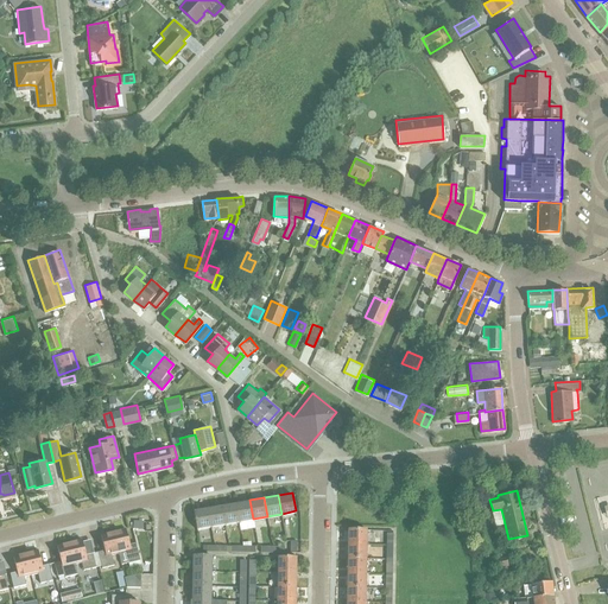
[(253,519),(249,500),(236,502),(239,520),(253,519)]
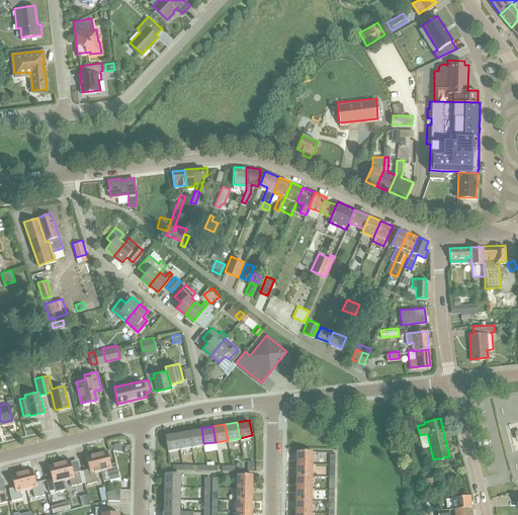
[(203,443),(201,428),(189,430),(191,445),(203,443)]
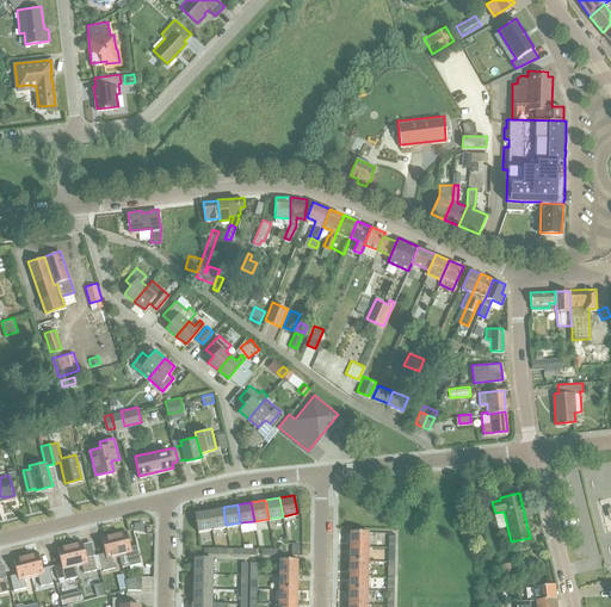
[(223,507),(209,509),(213,527),(226,525),(223,507)]
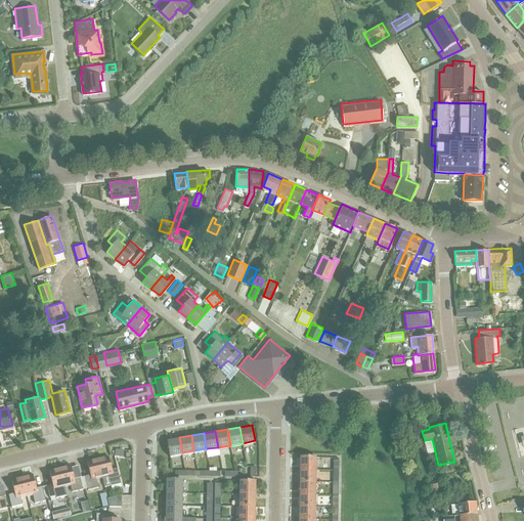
[(182,452),(179,437),(167,440),(169,456),(182,452)]
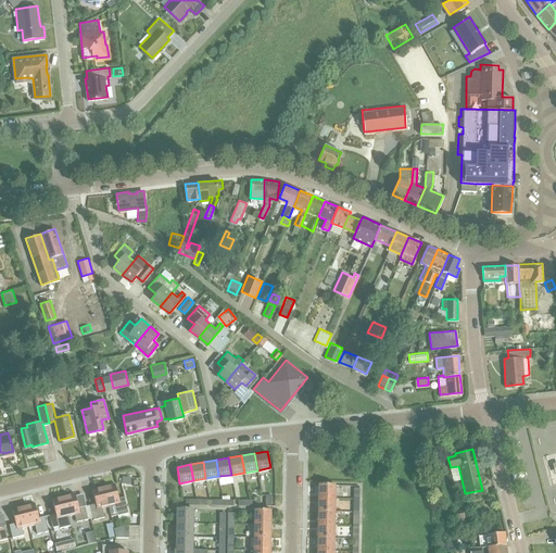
[(118,497),(115,481),(103,485),(109,504),(111,515),(117,513),(116,511),(127,508),(124,494),(118,497)]
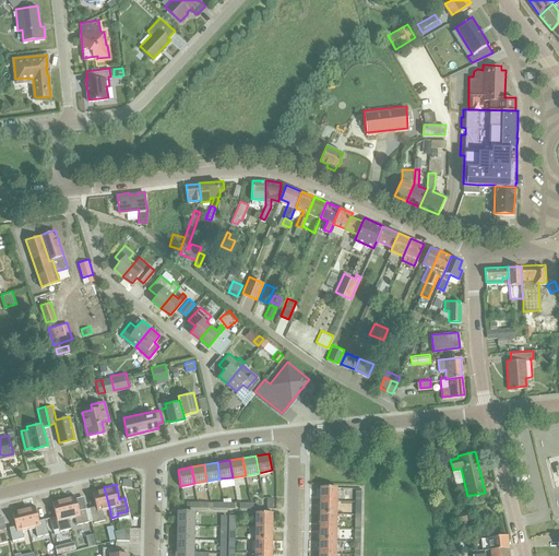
[(320,485),(320,499),(336,499),(336,486),(320,485)]
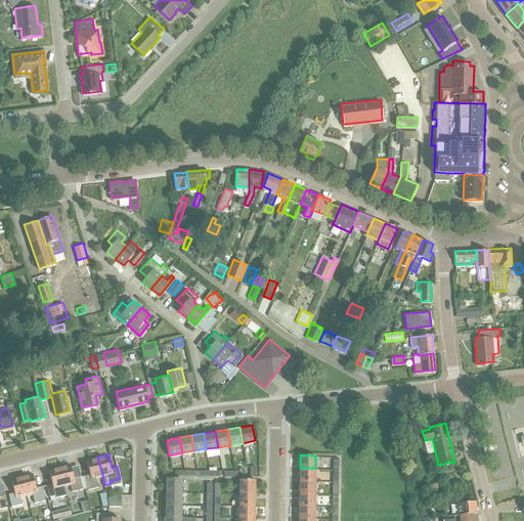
[(102,475),(97,457),(87,459),(90,473),(84,474),(88,488),(98,485),(96,477),(102,475)]
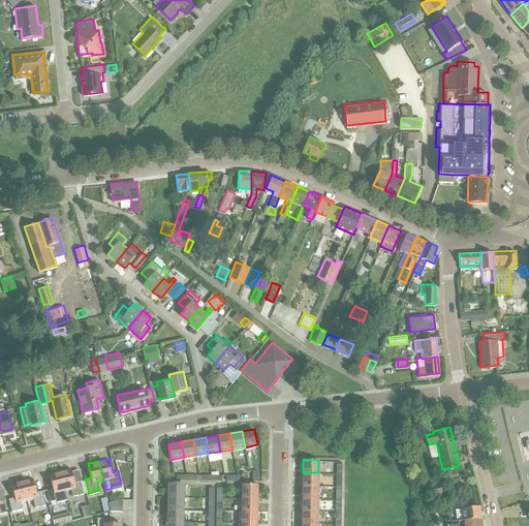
[(60,470),(65,489),(71,488),(72,495),(84,492),(80,480),(74,481),(71,467),(60,470)]
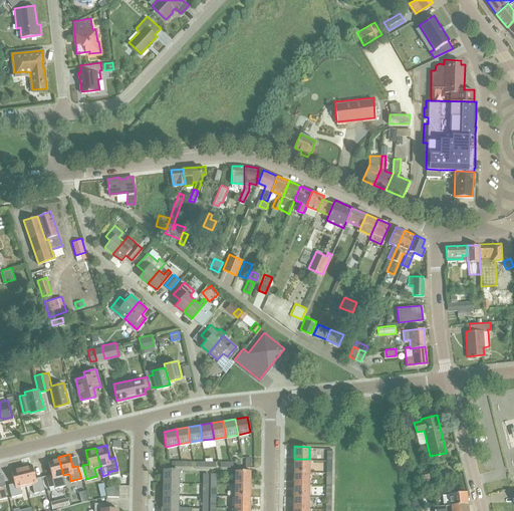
[(52,473),(45,475),(48,486),(54,485),(54,487),(65,484),(63,475),(58,457),(48,459),(52,473)]
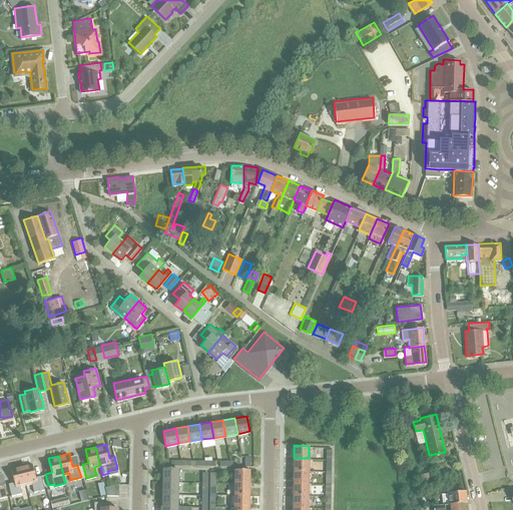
[(294,458),(294,470),(309,470),(309,458),(294,458)]
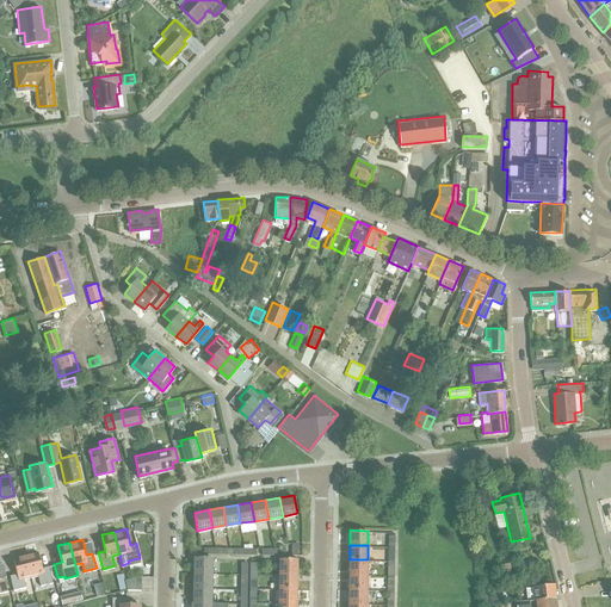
[(25,553),(31,575),(38,574),(41,584),(53,581),(49,564),(42,567),(38,550),(25,553)]
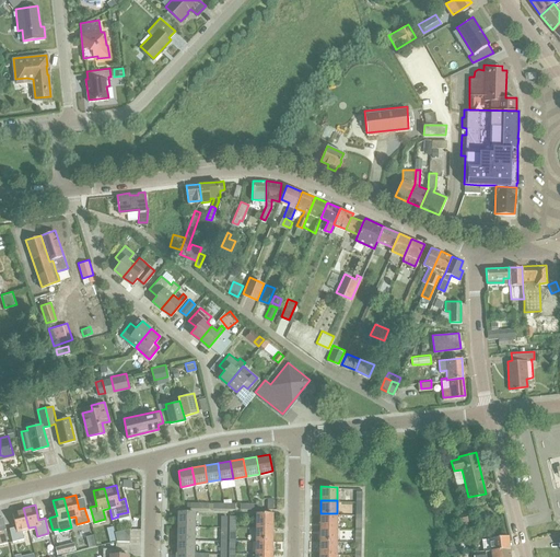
[(28,528),(23,508),(12,511),(15,525),(10,526),(12,540),(24,536),(22,530),(28,528)]
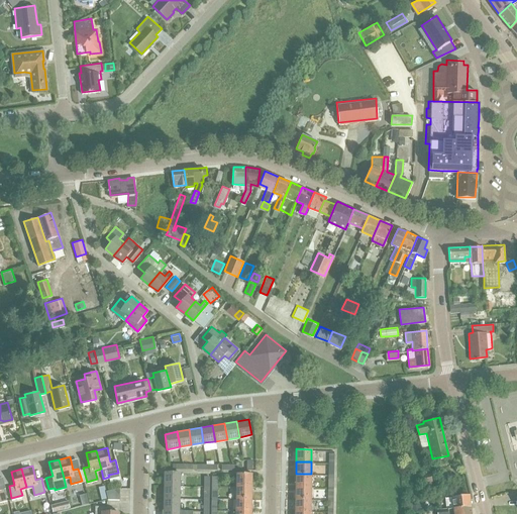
[(165,484),(180,484),(180,471),(165,471),(165,484)]
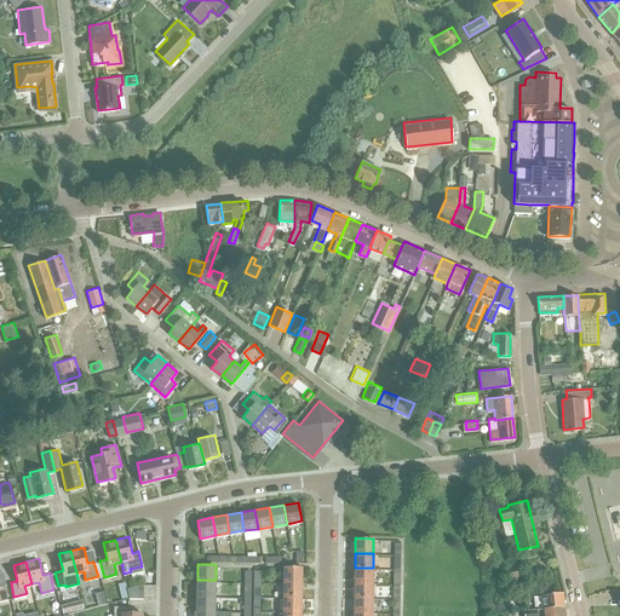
[(283,581),(302,581),(302,566),(283,565),(283,581)]
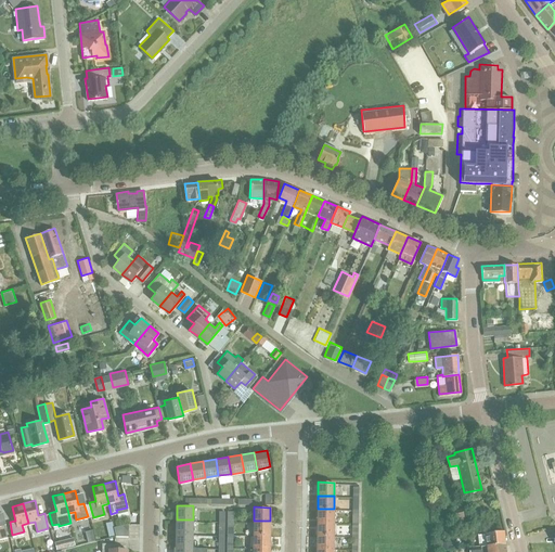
[(465,518),(462,506),(448,510),(450,518),(454,517),(455,521),(465,518)]
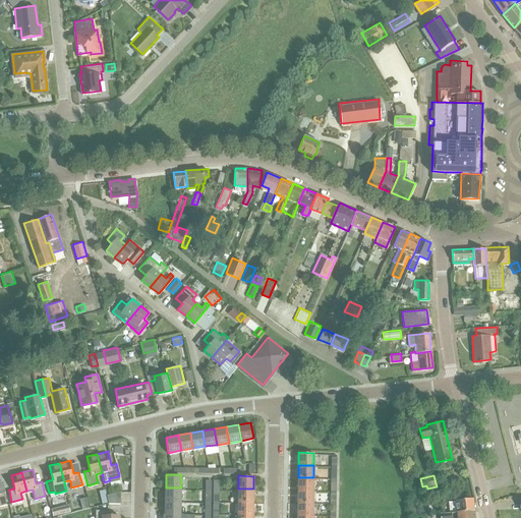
[(298,477),(297,490),(313,490),(313,477),(298,477)]
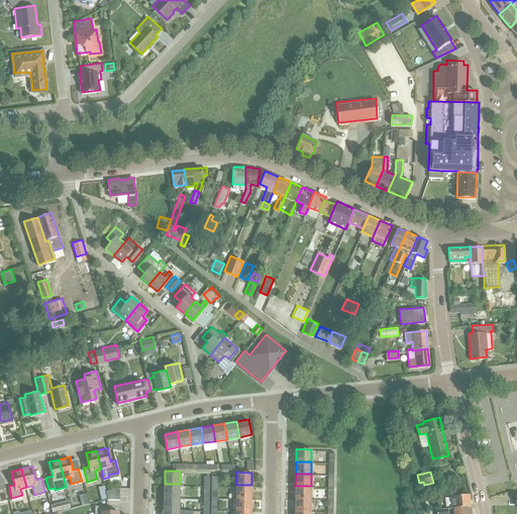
[(180,484),(165,484),(165,496),(180,496),(180,484)]
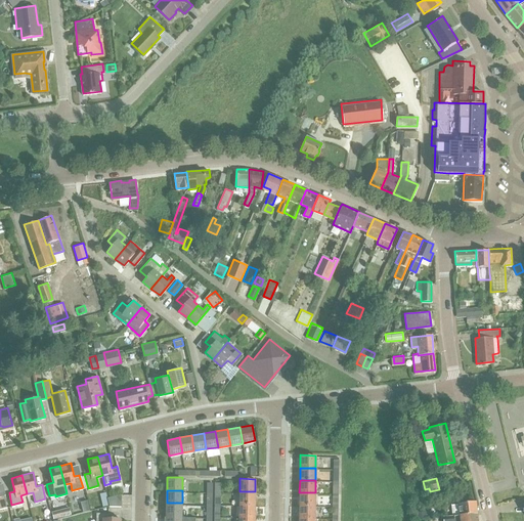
[(255,491),(239,491),(238,504),(255,504),(255,491)]
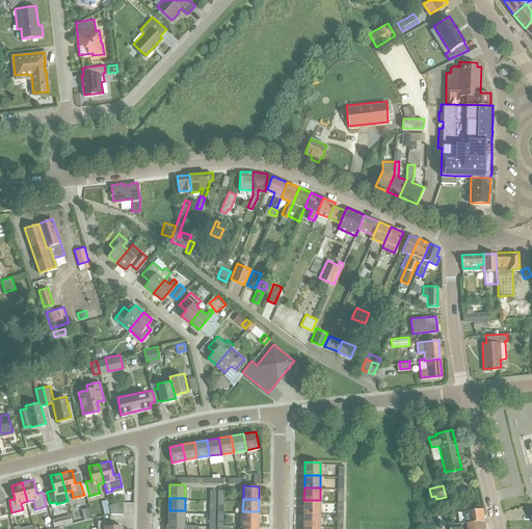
[(320,500),(303,500),(303,512),(319,512),(320,500)]
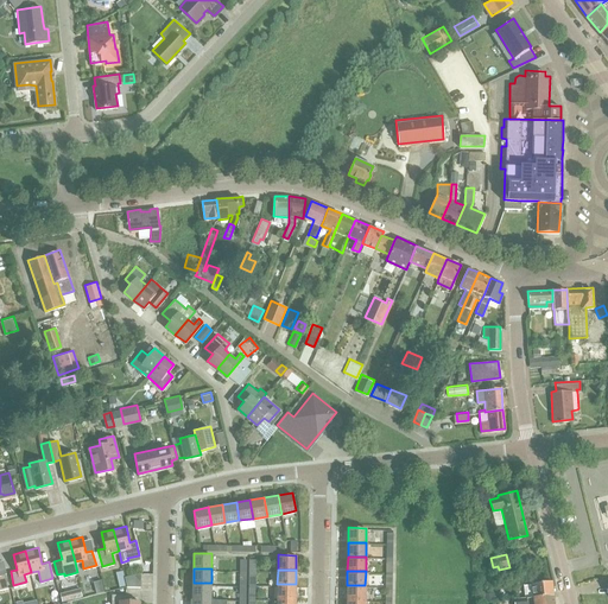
[(140,572),(125,576),(125,577),(126,584),(127,585),(140,585),(140,572)]
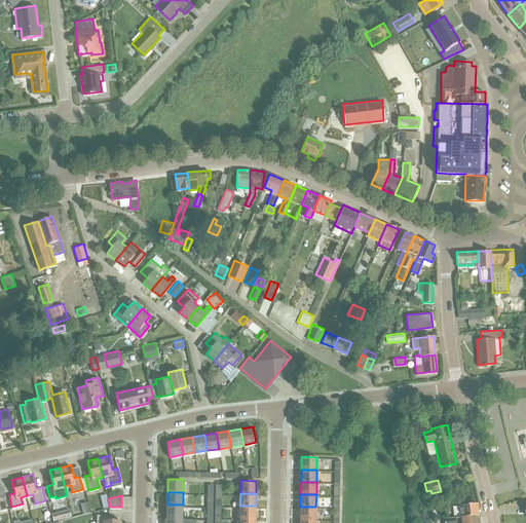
[(91,500),(83,501),(86,512),(94,511),(91,500)]
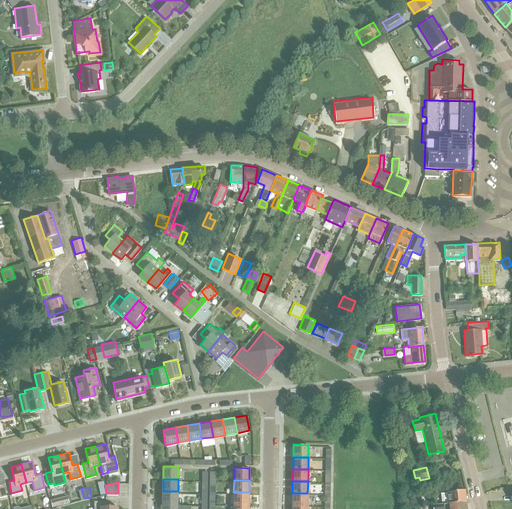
[(447,490),(441,491),(442,503),(449,502),(466,501),(465,489),(447,490)]
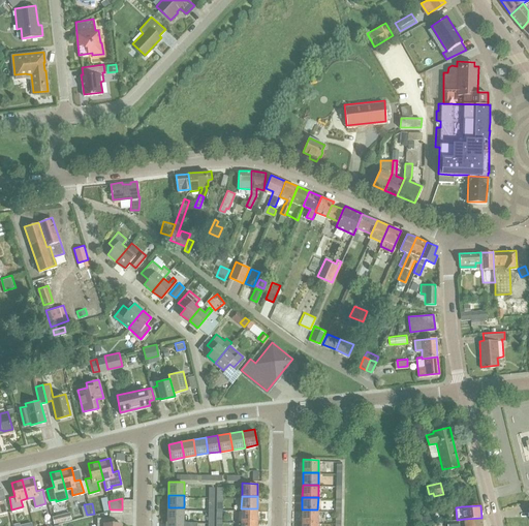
[(168,507),(167,520),(183,521),(184,507),(168,507)]
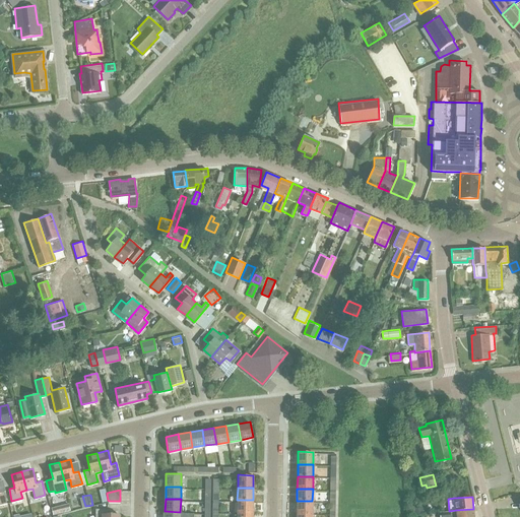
[(253,500),(237,500),(237,512),(252,512),(253,500)]
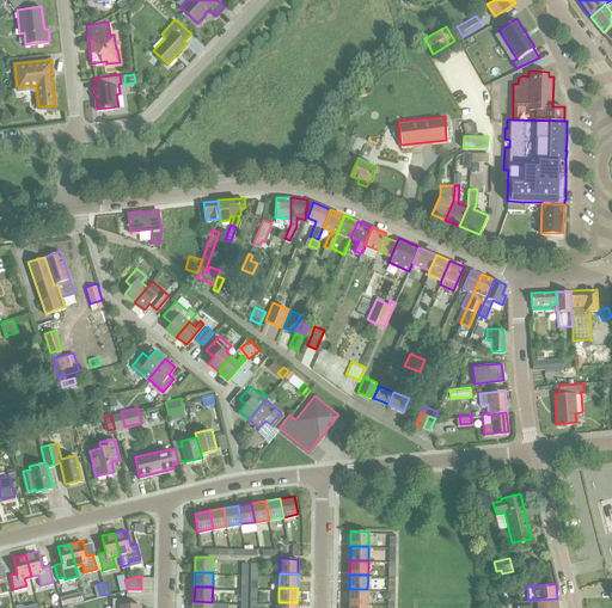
[(367,589),(349,589),(349,602),(367,603),(367,589)]
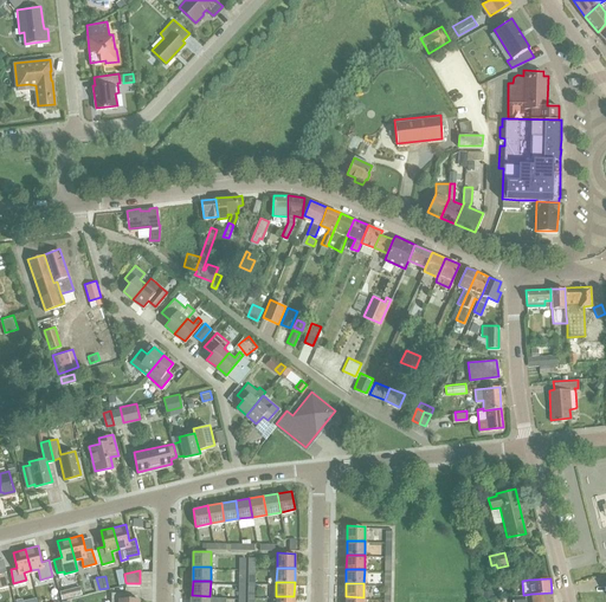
[(70,587),(60,589),(63,597),(72,595),(70,587)]
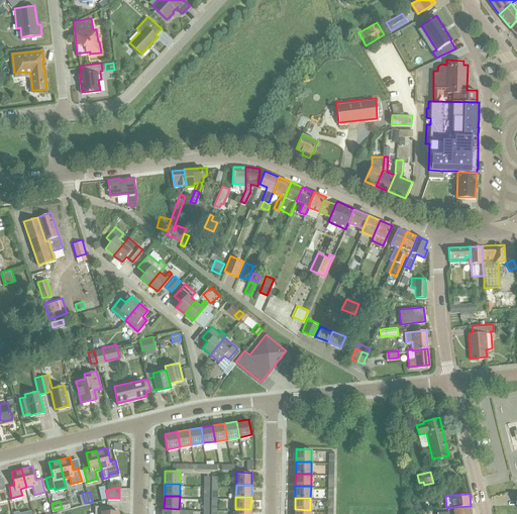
[(118,513),(119,511),(107,511),(107,505),(95,505),(94,513),(118,513)]
